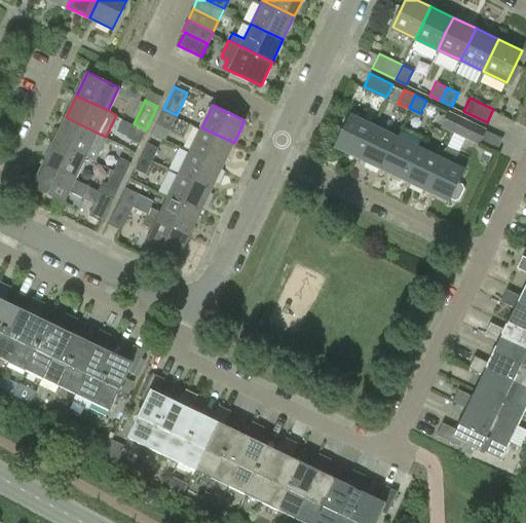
[(358,156),(373,124),(363,119),(366,113),(353,107),(350,113),(335,146),(358,156)]
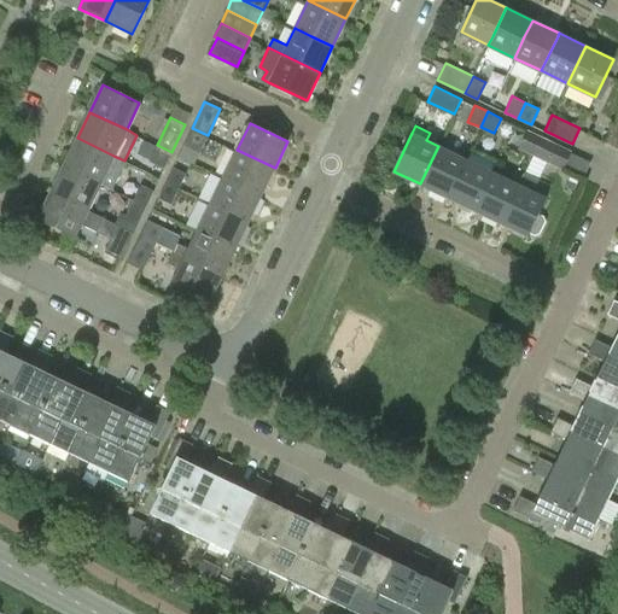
[(208,135),(192,128),(184,144),(199,151),(208,135)]
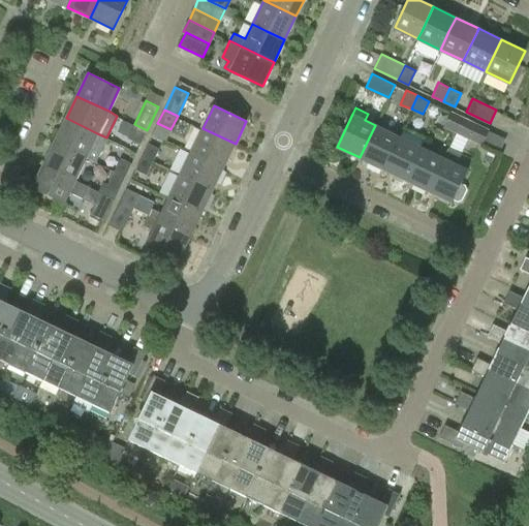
[(457,130),(464,118),(453,112),(445,125),(457,130)]
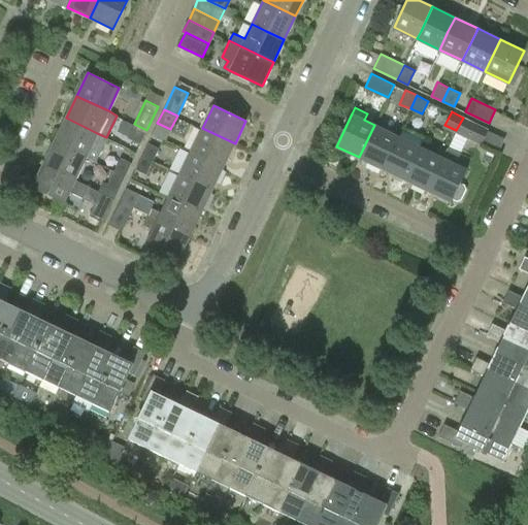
[(66,118),(55,141),(87,157),(86,157),(96,162),(107,138),(106,137),(97,133),(66,118)]
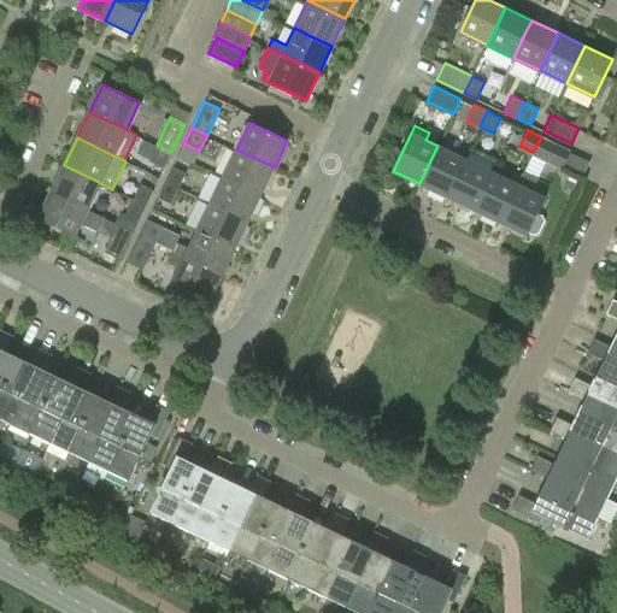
[(541,137),(533,152),(582,176),(589,160),(541,137)]
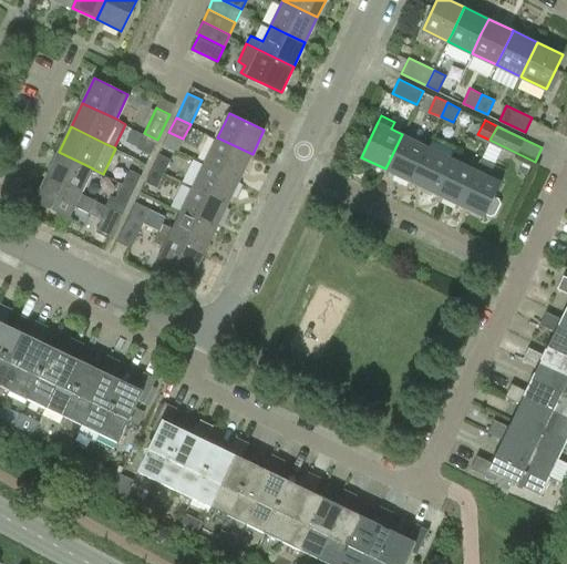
[(157,140),(144,133),(136,147),(151,154),(157,140)]
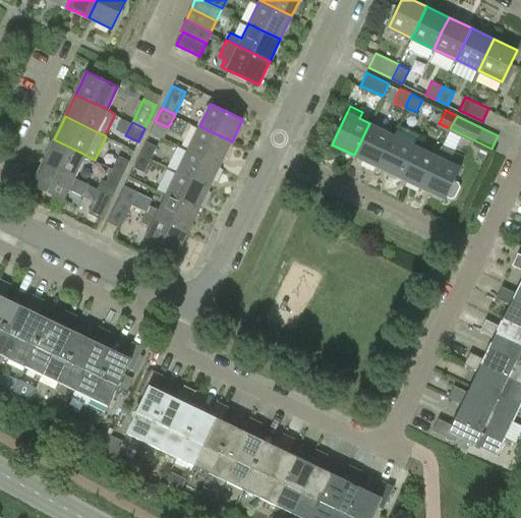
[(369,123),(354,155),(377,166),(392,133),(369,123)]
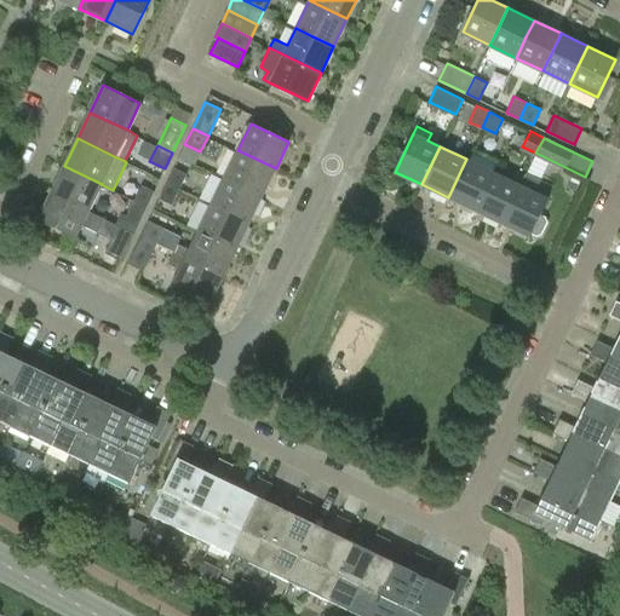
[(276,168),(237,150),(224,177),(263,196),(276,168)]
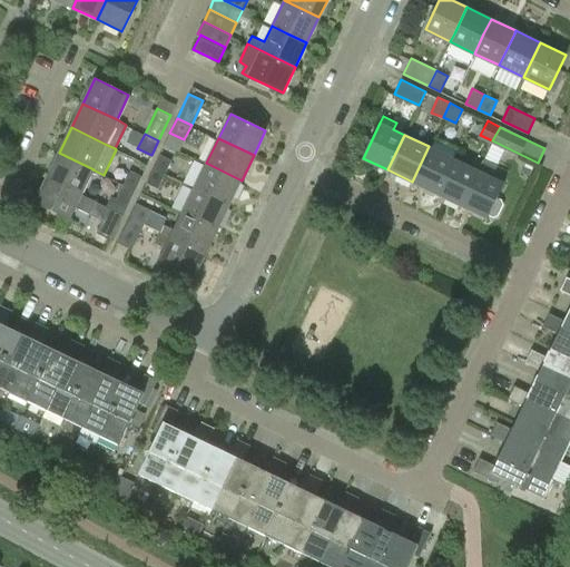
[(429,146),(412,182),(436,193),(453,158),(429,146)]
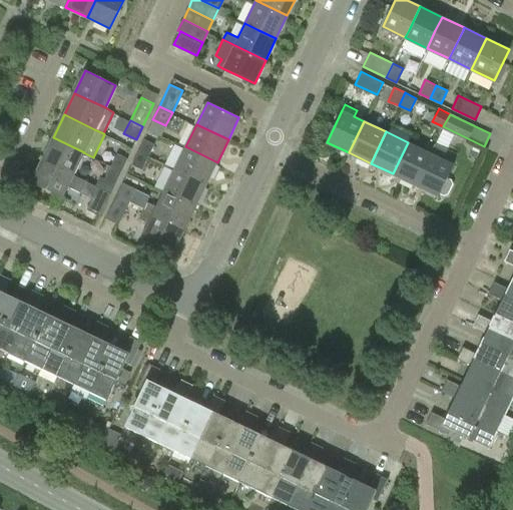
[(73,173),(83,152),(84,152),(53,137),(42,158),(73,173)]
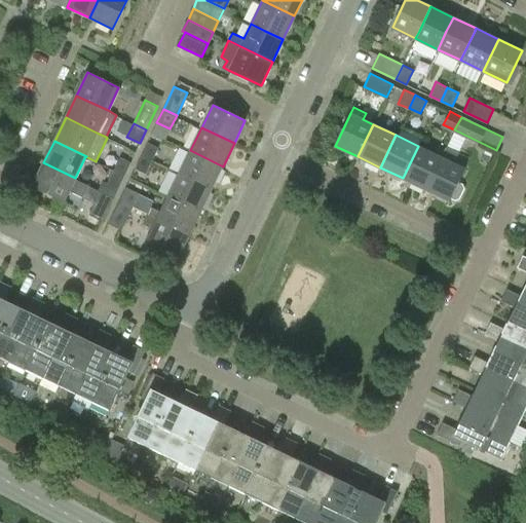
[(147,142),(145,146),(141,154),(152,159),(158,147),(147,142)]
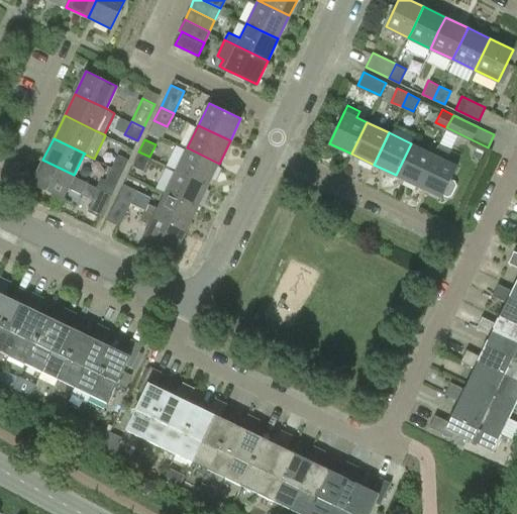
[(411,143),(396,175),(418,186),(434,155),(433,155),(411,143)]
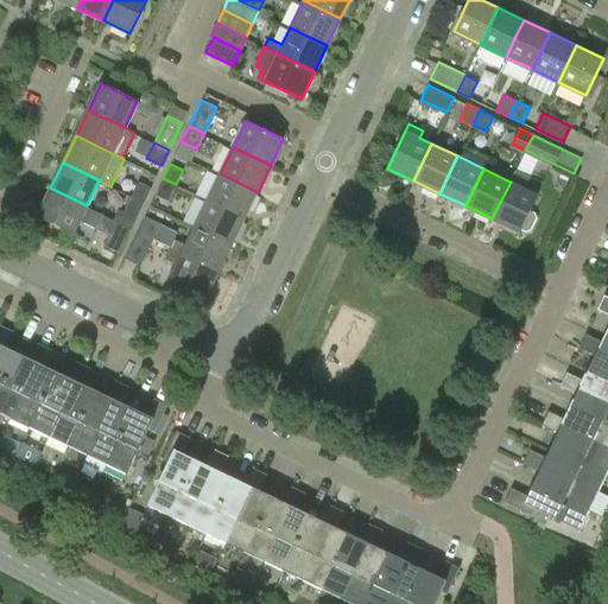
[(510,182),(511,182),(492,218),(519,231),(520,227),(526,229),(531,228),(536,217),(534,211),(530,209),(537,195),(524,188),(530,175),(515,169),(510,182)]
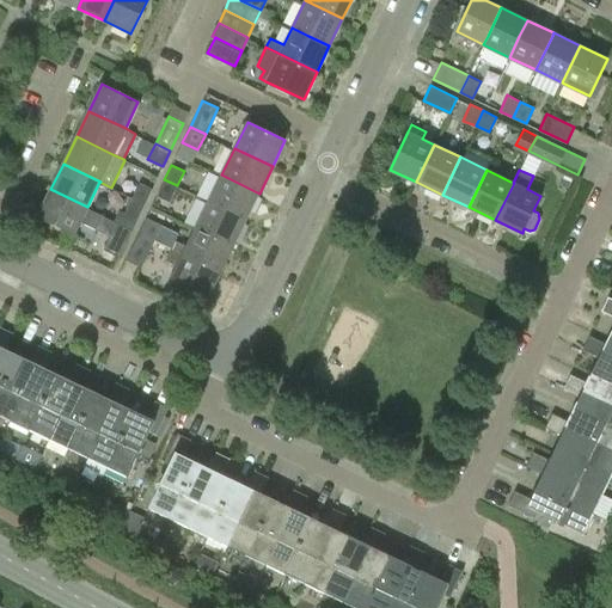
[(259,194),(221,174),(208,201),(246,220),(259,194)]
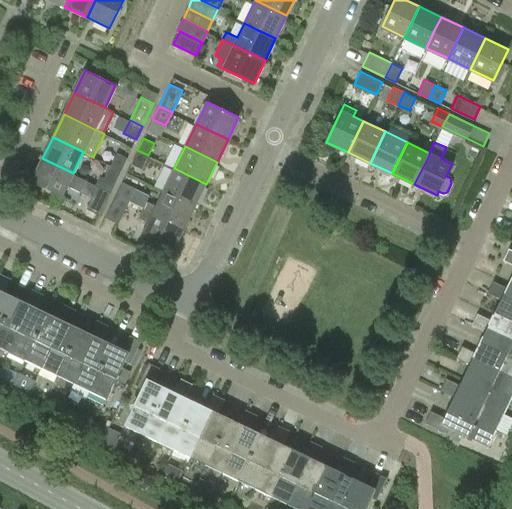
[(131,163),(142,169),(148,155),(137,150),(131,163)]
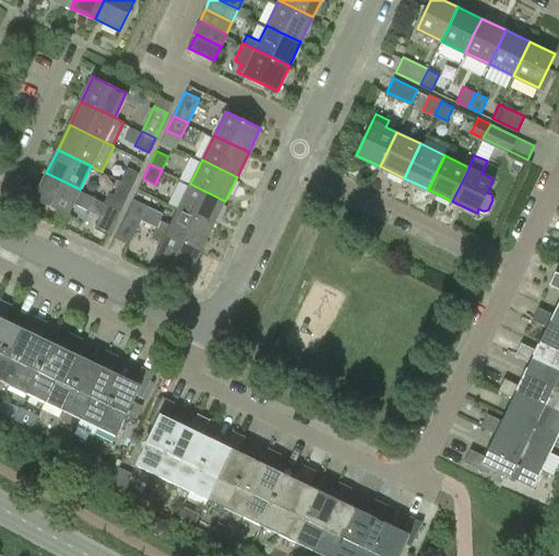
[(139,172),(127,166),(120,180),(132,186),(139,172)]
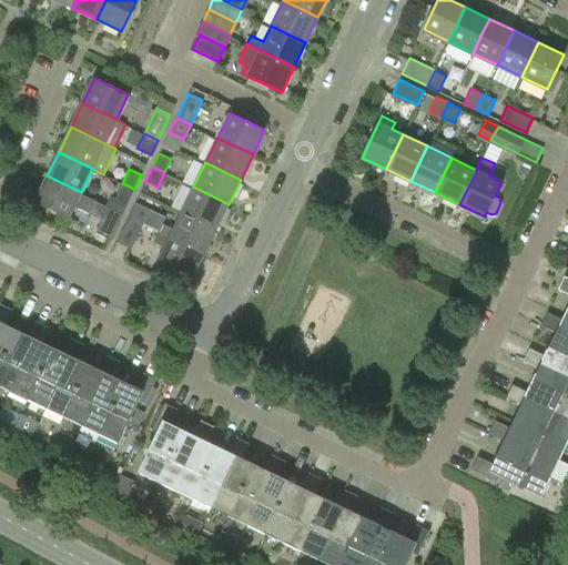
[(105,204),(81,192),(47,175),(36,201),(69,218),(75,205),(102,219),(97,231),(111,238),(123,212),(105,204)]
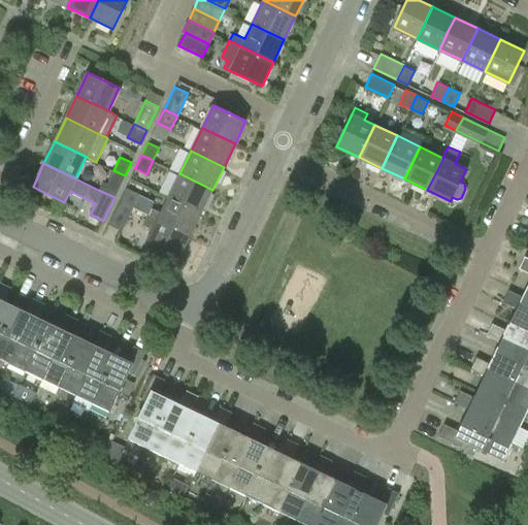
[(102,181),(98,190),(114,197),(125,175),(113,170),(107,183),(102,181)]
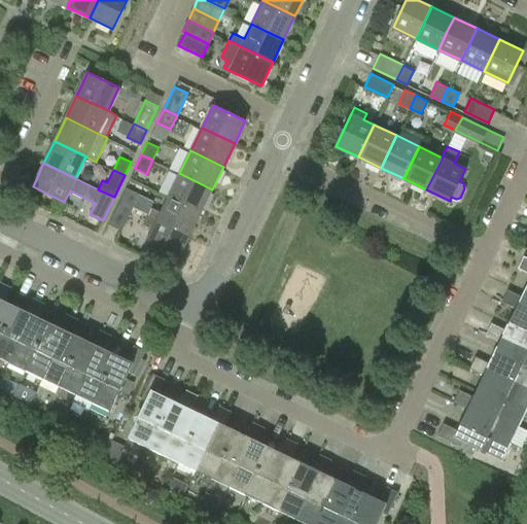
[(212,189),(179,173),(169,196),(201,212),(212,189)]
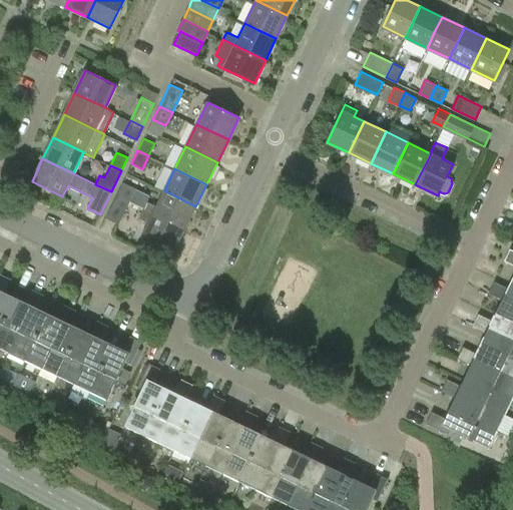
[(116,194),(129,200),(135,188),(122,181),(116,194)]
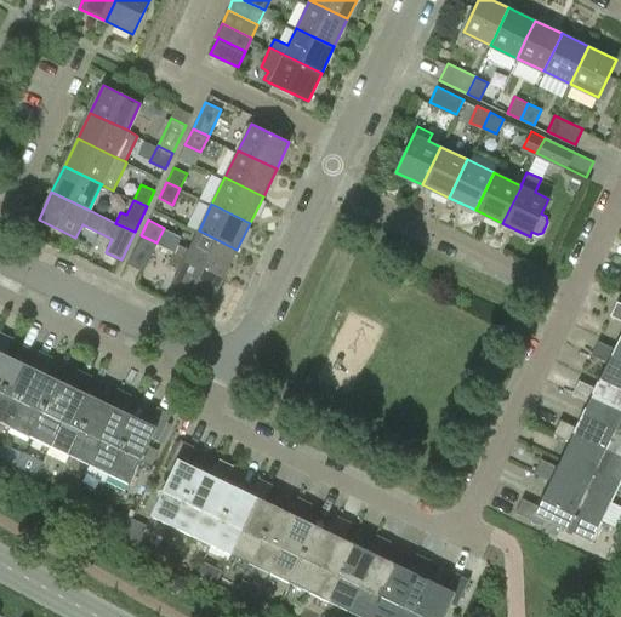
[(237,250),(199,230),(189,249),(177,244),(174,251),(224,275),(237,250)]
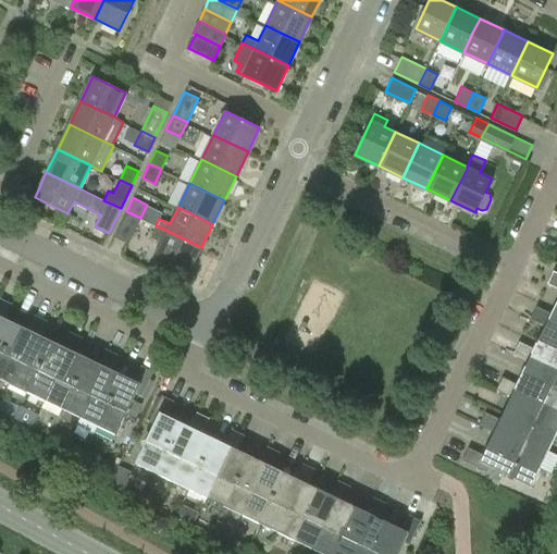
[(140,218),(126,211),(114,236),(128,243),(140,218)]
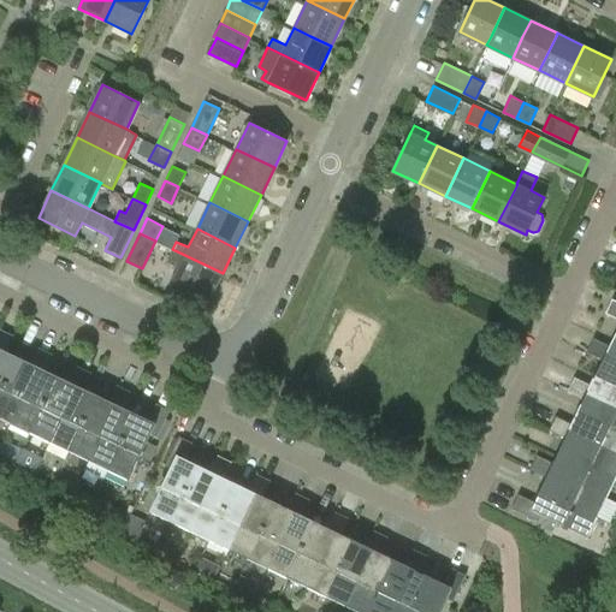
[(223,273),(172,249),(166,262),(178,268),(171,283),(209,301),(223,273)]
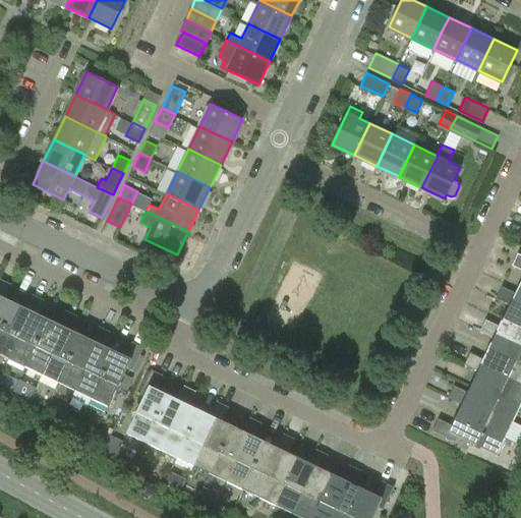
[(520,253),(517,251),(512,264),(520,268),(520,281),(518,288),(520,289),(520,253)]
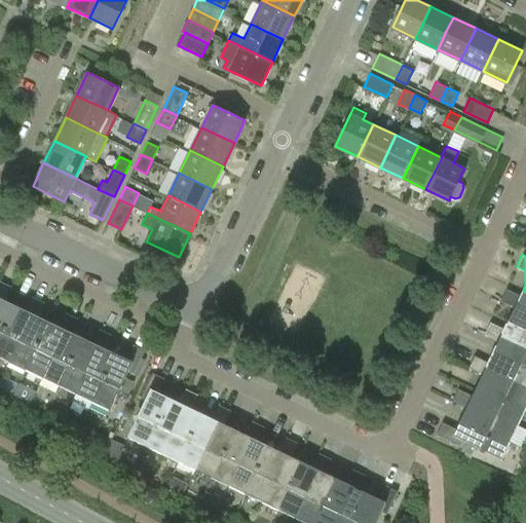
[(0,279),(0,337),(5,327),(0,324),(0,323),(9,303),(4,301),(11,286),(0,279)]
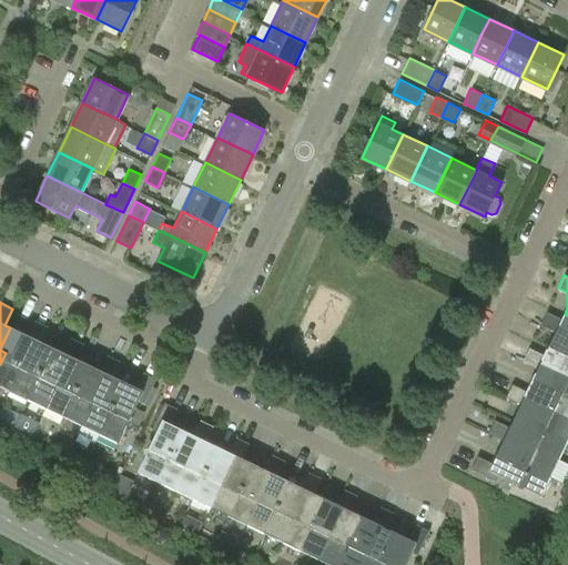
[(567,315),(565,314),(563,320),(547,312),(540,324),(556,332),(556,331),(564,334),(566,329),(567,329),(567,315)]
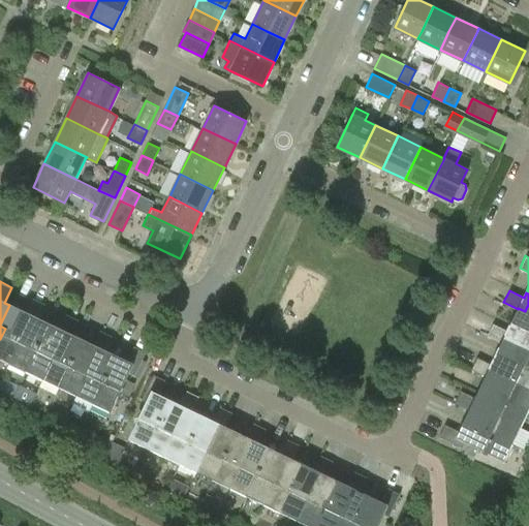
[(33,298),(26,313),(24,319),(29,322),(9,364),(25,372),(38,344),(33,342),(43,321),(38,318),(45,304),(33,298)]
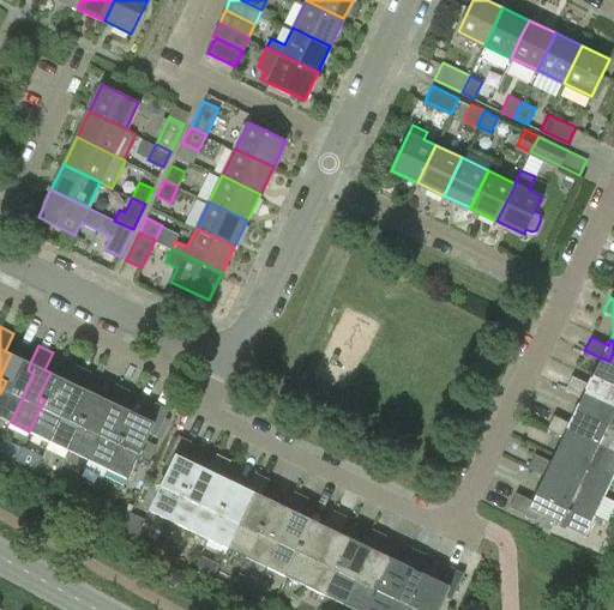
[(11,354),(0,376),(0,378),(6,381),(0,393),(0,417),(11,422),(34,374),(28,370),(30,363),(11,354)]
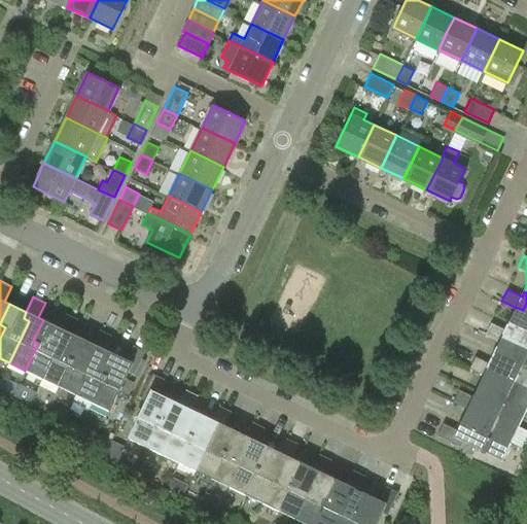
[(526,305),(525,305),(523,310),(516,307),(516,308),(508,324),(526,333),(526,305)]
